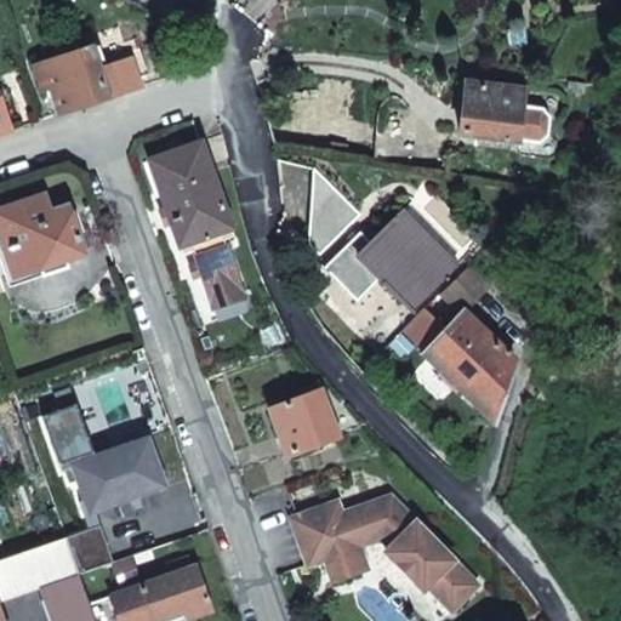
[(51,87),(60,114),(109,98),(101,70),(108,68),(101,46),(93,49),(35,67),(40,83),(47,80),(51,87)]
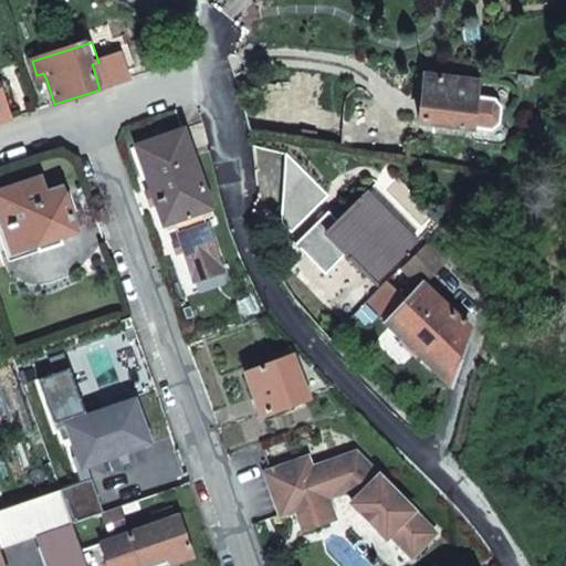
[(43,73),(37,75),(39,83),(46,80),(43,73)]
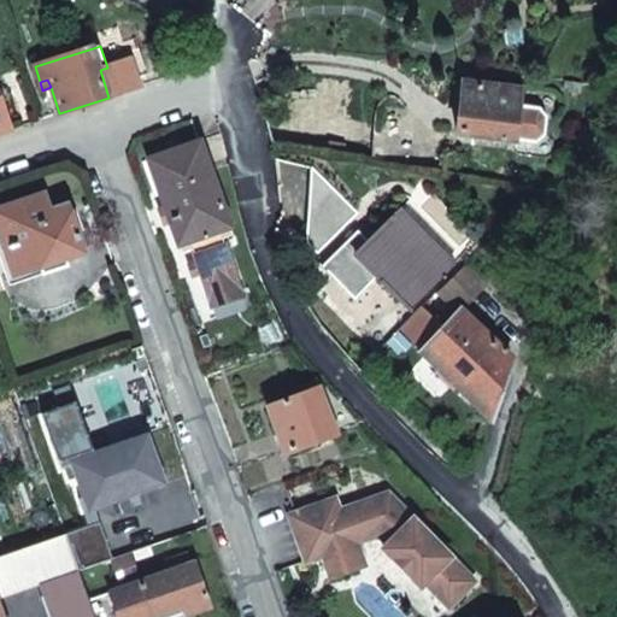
[(463,80),(458,131),(517,139),(522,87),(463,80)]
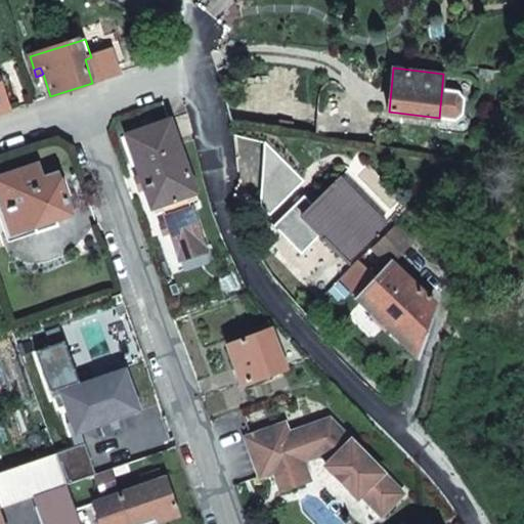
[(0,113),(10,110),(0,82),(0,113)]
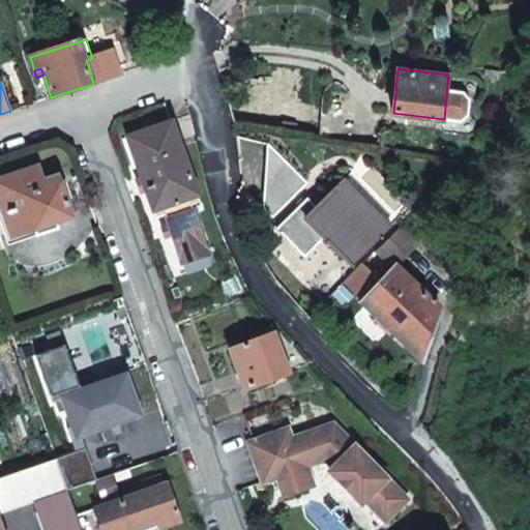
[(172,121),(127,137),(153,211),(162,208),(189,198),(198,196),(172,121)]
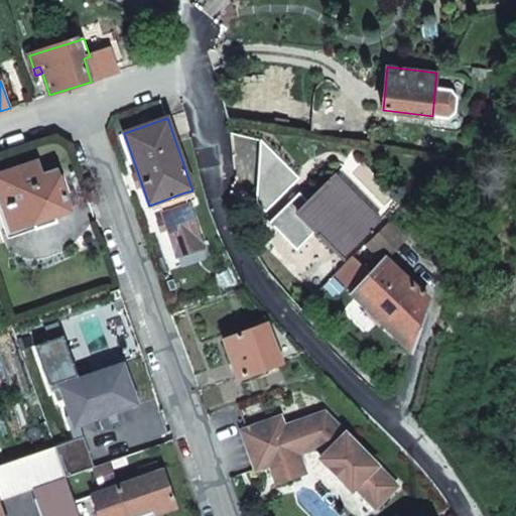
[(71,212),(56,171),(42,176),(36,161),(0,173),(0,198),(11,231),(34,224),(35,230),(56,223),(54,218),(71,212)]
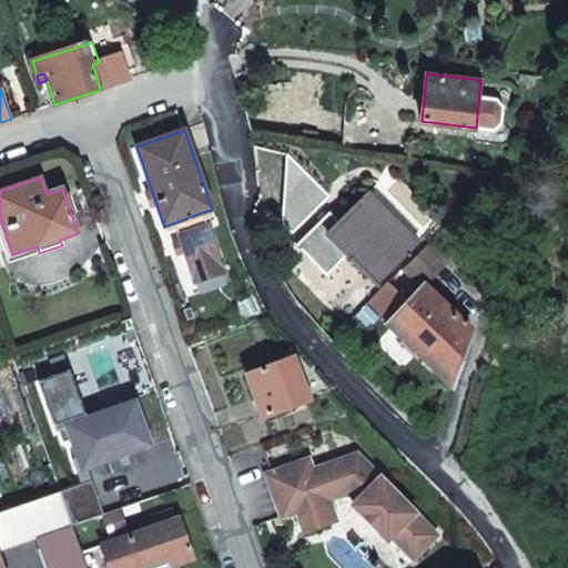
[(348,257),(378,286),(421,244),(369,192),(351,211),(326,235),(348,257)]
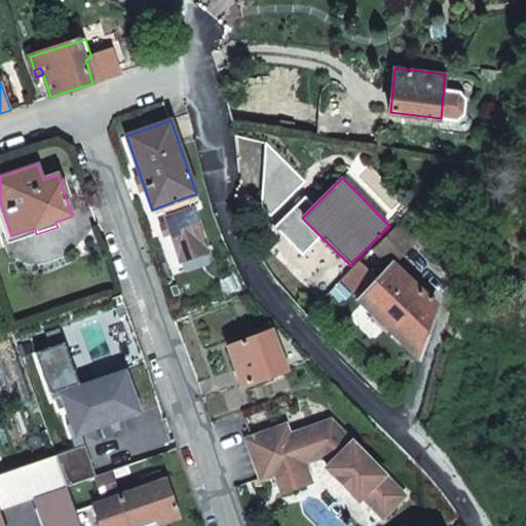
[(302,218),(325,195),(311,182),(276,216),(271,222),(306,256),(323,238),(302,218)]
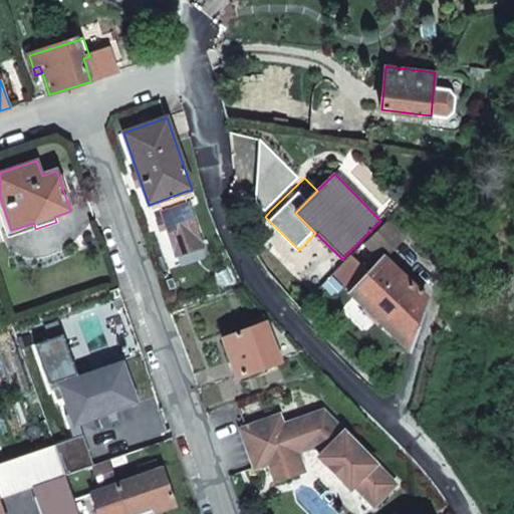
[(166,228),(172,244),(183,242),(185,248),(201,241),(200,237),(202,237),(195,216),(193,217),(184,192),(157,202),(163,219),(166,228)]
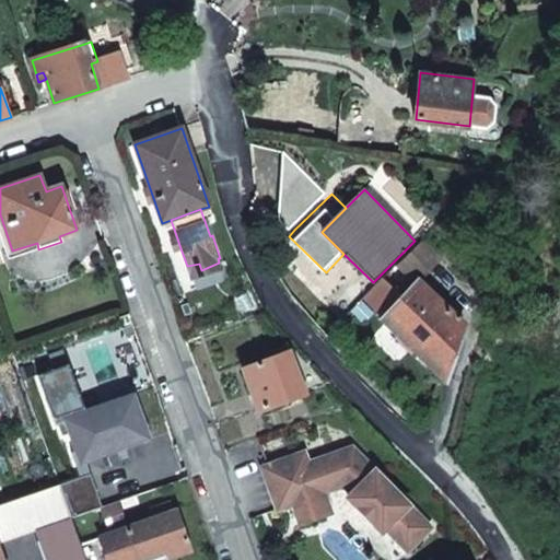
[(174,251),(181,248),(177,238),(171,241),(174,251)]
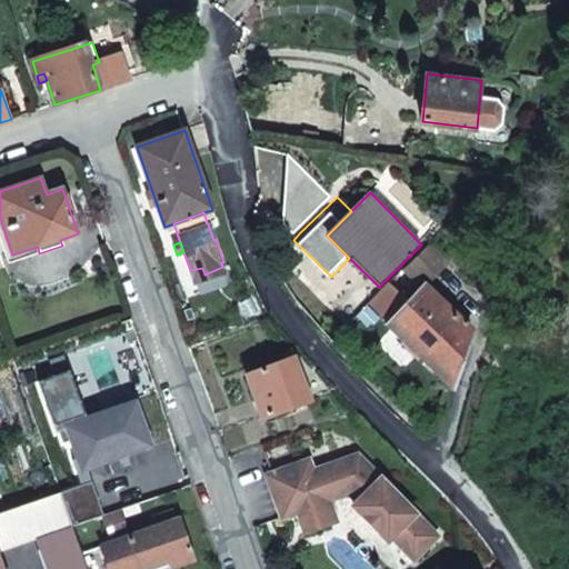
[(407,268),(426,285),(448,262),(430,245),(407,268)]
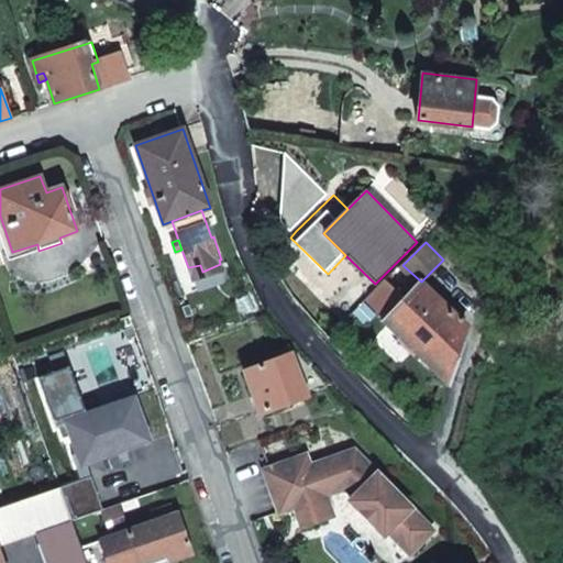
[(200,265),(188,267),(192,282),(222,271),(220,264),(202,272),(200,265)]
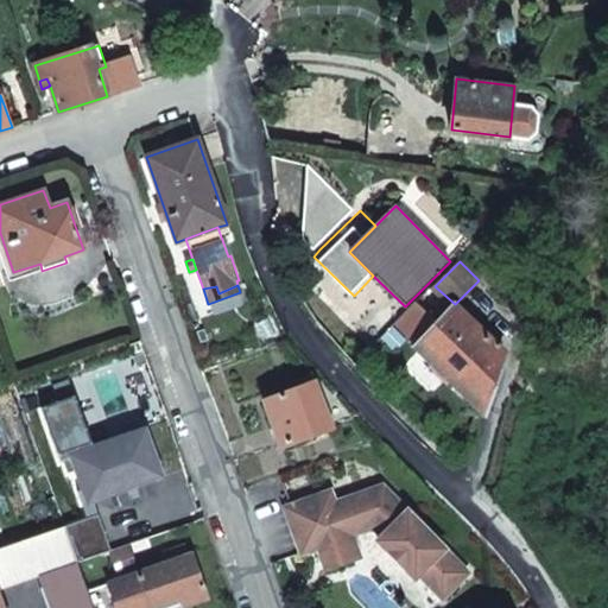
[(437,323),(417,304),(410,311),(396,327),(463,393),(487,371),(500,373),(506,353),(455,304),(437,323)]
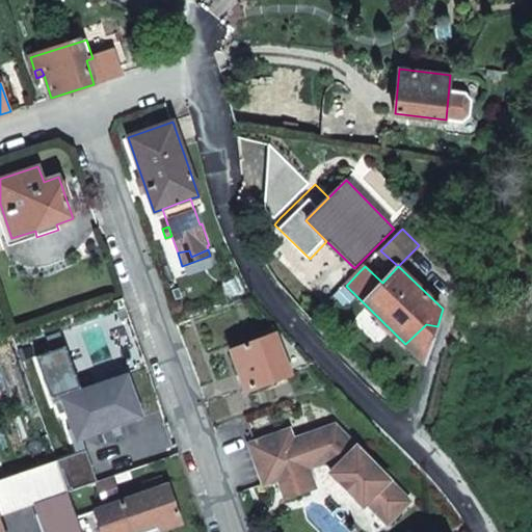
[(426,324),(405,344),(423,363),(437,326),(426,324)]
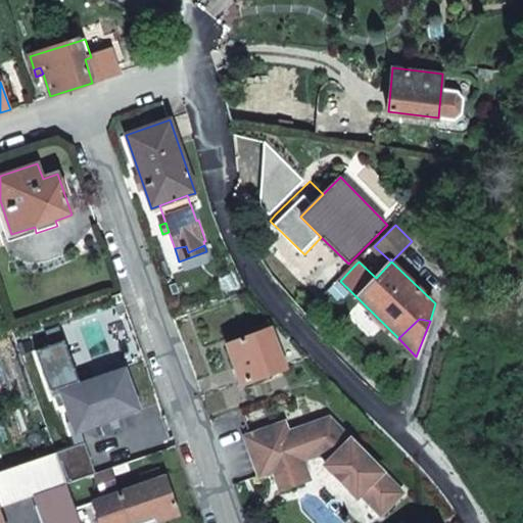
[(271,329),(228,345),(242,384),(285,369),(271,329)]
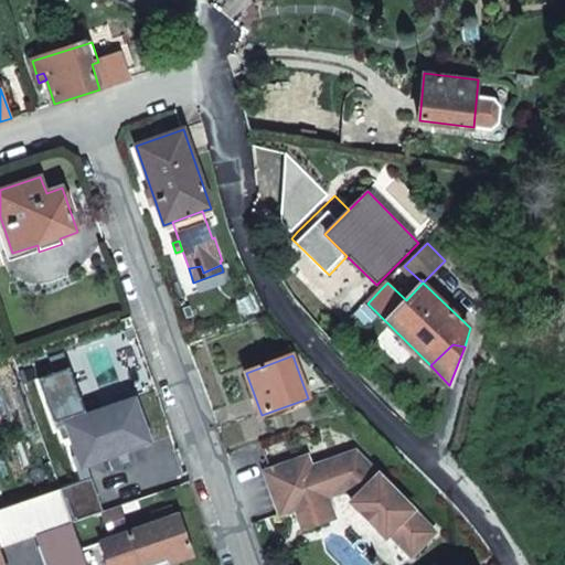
[(135,400),(65,424),(81,468),(150,444),(135,400)]
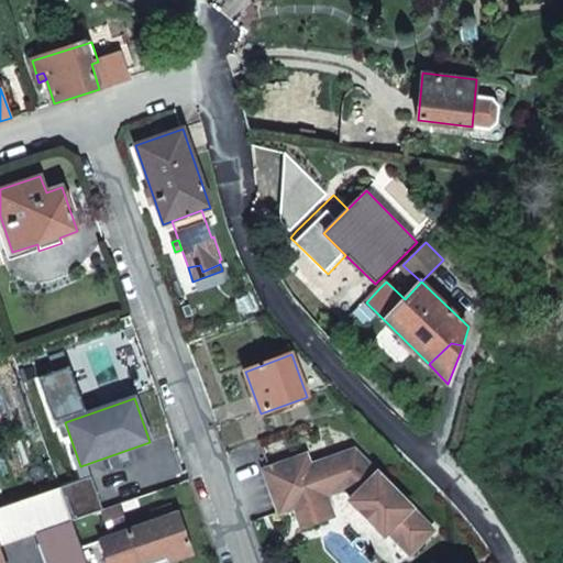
[(301,457),(264,470),(279,512),(295,508),(305,504),(311,492),(322,488),(326,497),(346,489),(354,497),(388,532),(410,555),(434,532),(351,460),(305,467),(301,457)]
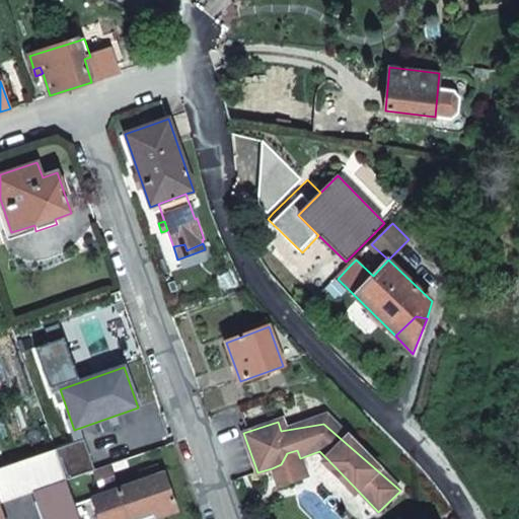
[(0,518),(0,501),(32,491),(34,490),(66,479),(55,450),(0,468),(0,518)]
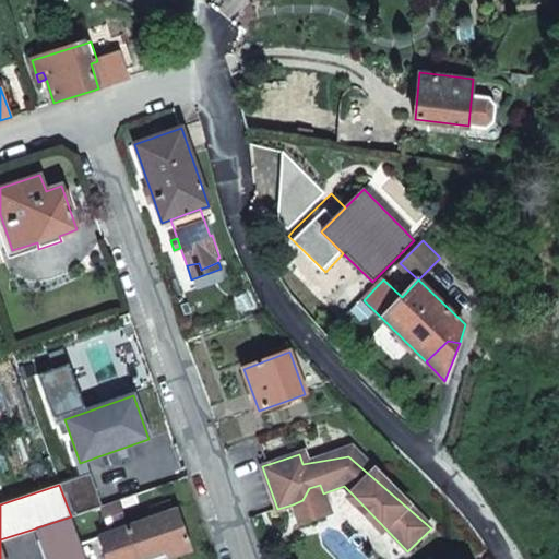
[(293,504),(301,524),(332,513),(323,494),(320,485),(309,488),(302,500),(293,504)]
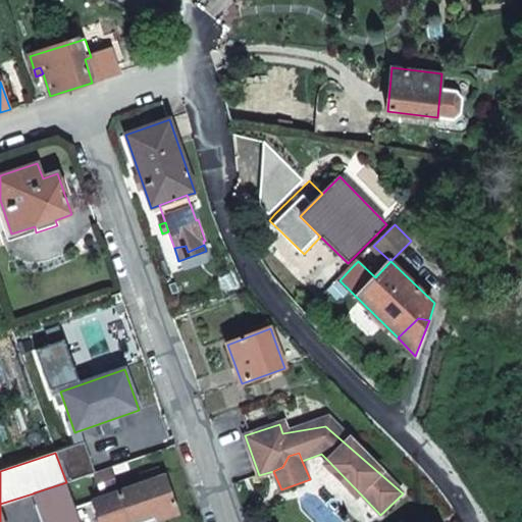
[(328,461),(324,464),(357,497),(360,493),(328,461)]
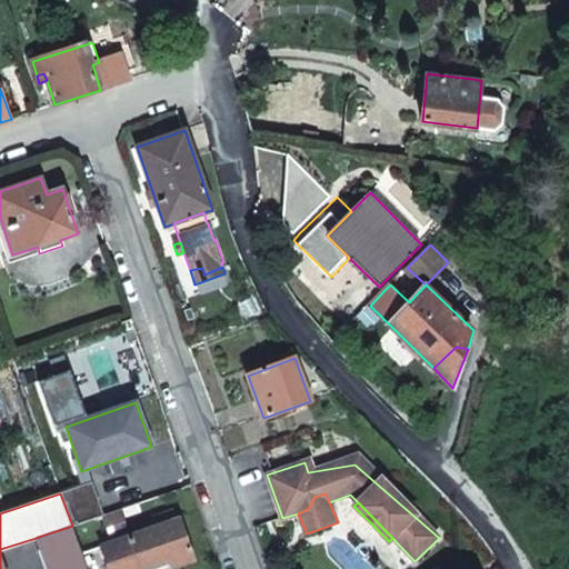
[(82,553),(87,568),(147,568),(168,561),(170,568),(193,559),(179,519),(177,520),(173,510),(152,518),(156,528),(82,553)]
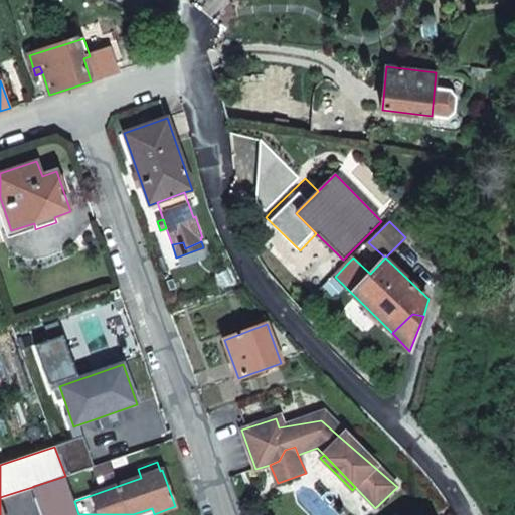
[(78,514),(74,501),(65,477),(65,476),(34,486),(40,501),(38,502),(42,514),(78,514)]
